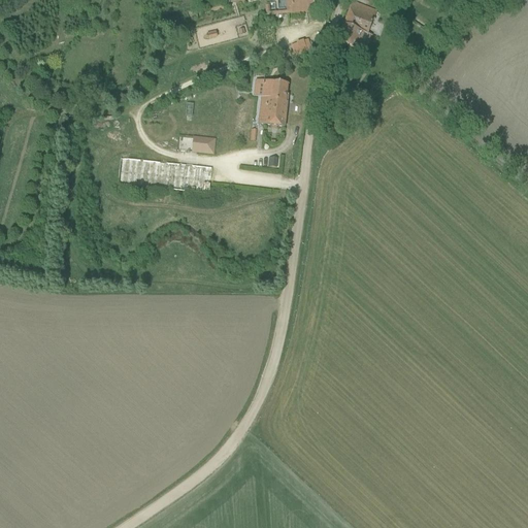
[(286,0),(287,9),(287,12),(305,12),(321,11),(331,10),(331,0),(286,0)]
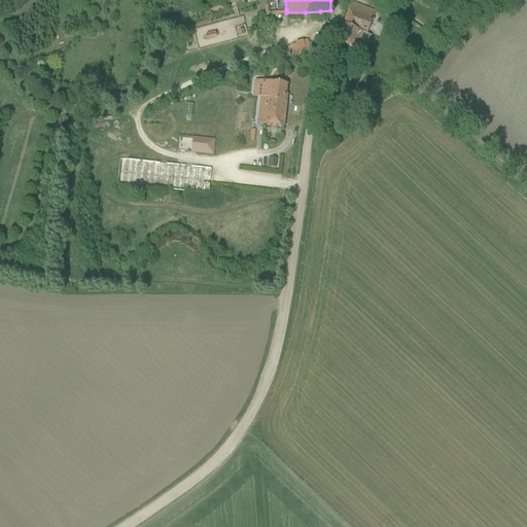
[(336,42),(346,46),(361,53),(364,43),(357,41),(361,33),(367,35),(376,16),(350,6),(336,42)]
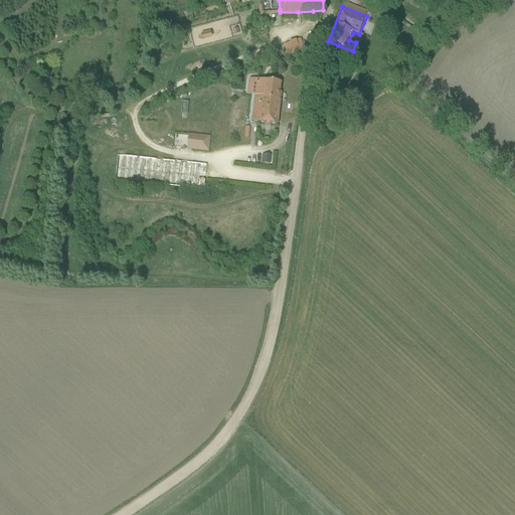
[(294,38),(277,43),(279,50),(296,45),(294,38)]
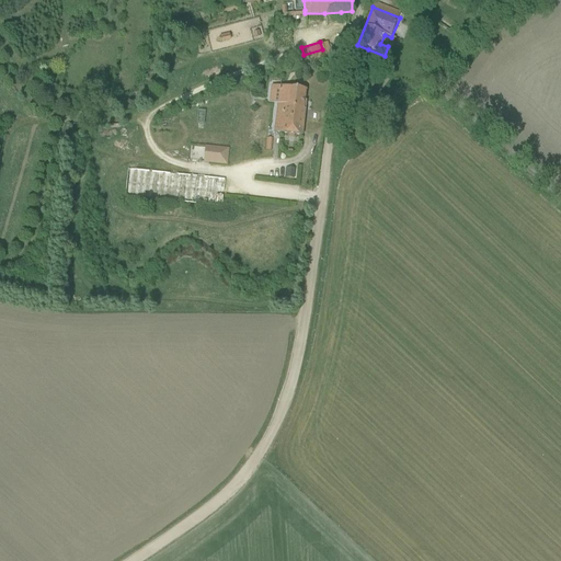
[(306,90),(279,87),(278,103),(275,133),(302,136),(306,110),(304,110),(304,104),(306,90)]
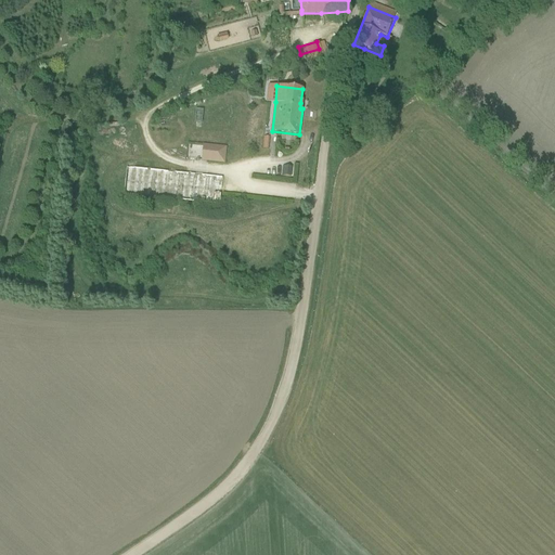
[(348,144),(356,138),(341,124),(339,138),(348,144)]
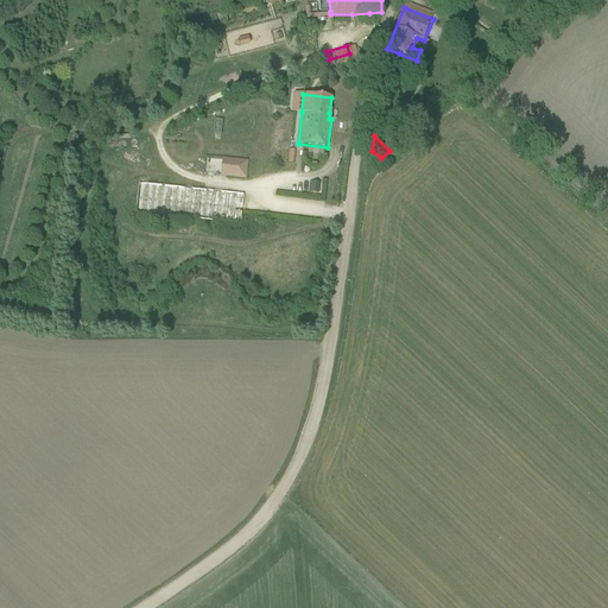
[(196,173),(210,175),(210,160),(197,159),(196,173)]
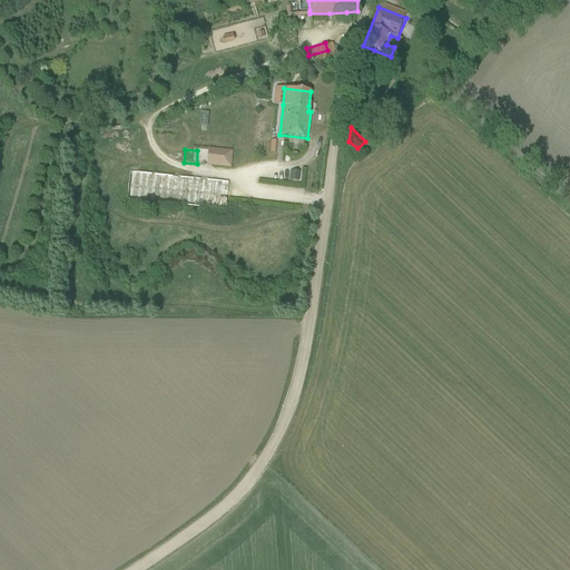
[(208,150),(207,165),(231,167),(233,153),(208,150)]
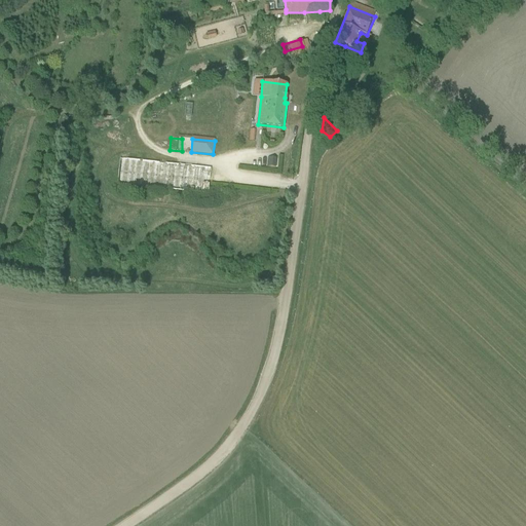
[(211,168),(120,158),(117,184),(208,193),(211,168)]
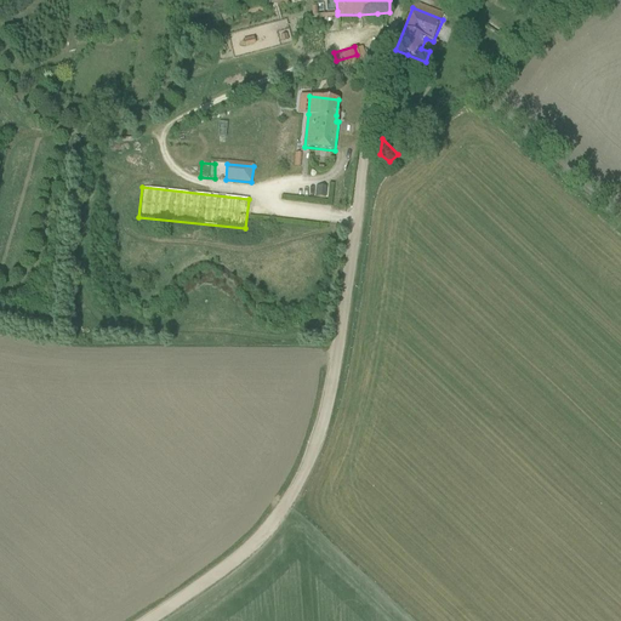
All buildings are outlined.
